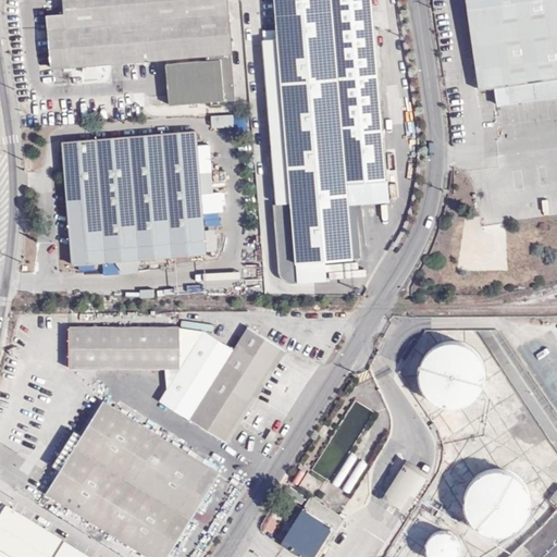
[(226,0),(63,0),(64,9),(48,11),(52,66),(202,54),(202,61),(165,64),(168,103),(235,99),(226,0)]
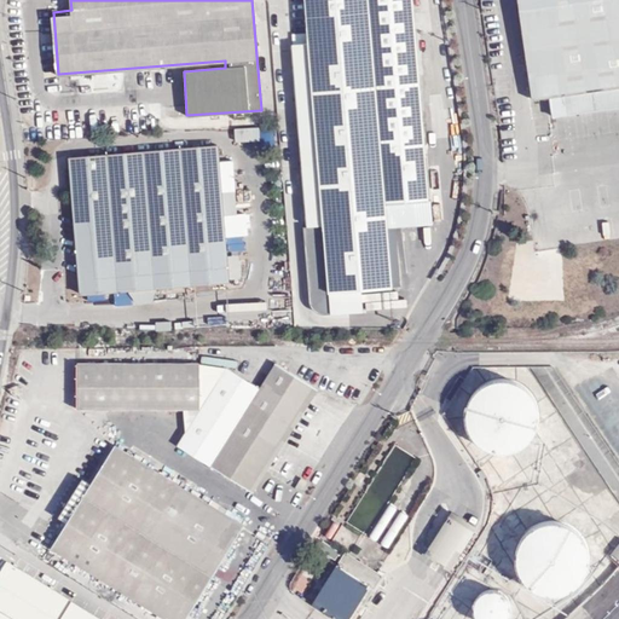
[(366,0),(304,0),(307,42),(293,44),(304,226),(323,225),(325,289),(386,285),(381,203),(423,201),(422,157),(379,160),(366,0)]
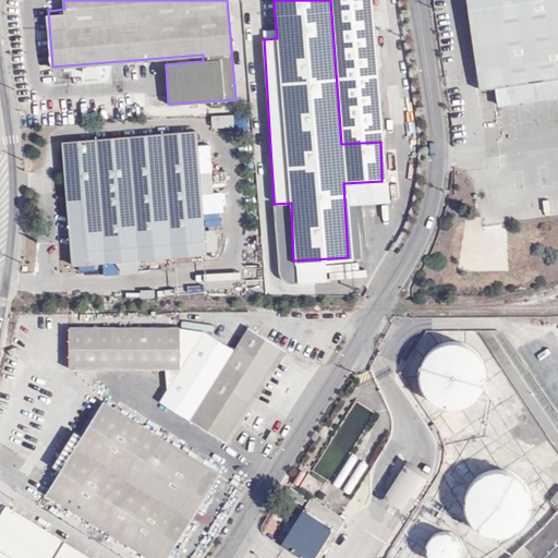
[(506,86),(557,79),(557,0),(466,0),(478,89),(506,86)]
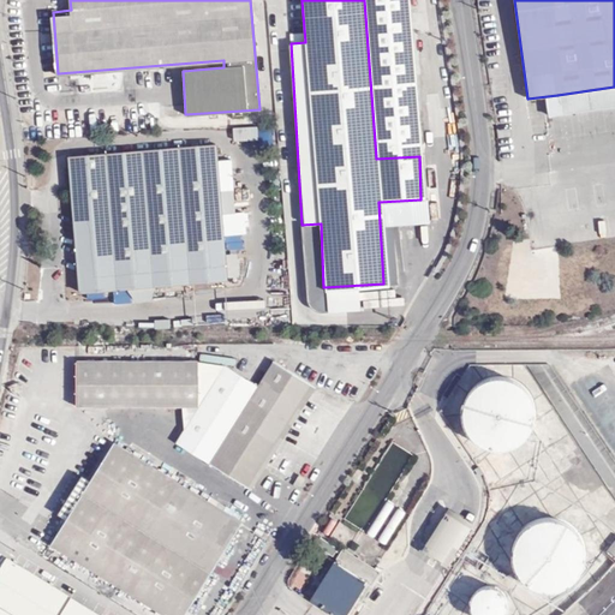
[(614,106),(614,87),(557,95),(560,113),(614,106)]
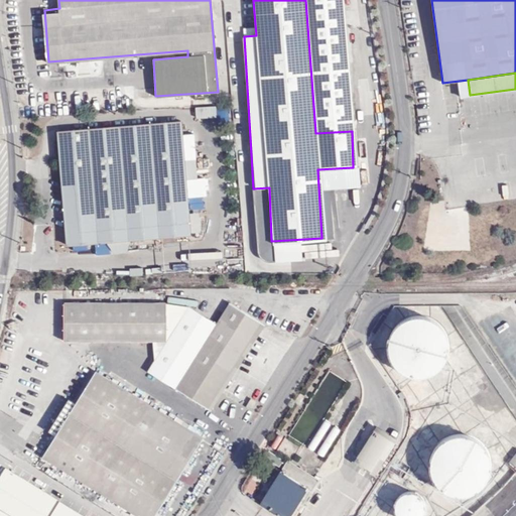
[(229,111),(228,103),(218,104),(218,112),(229,111)]
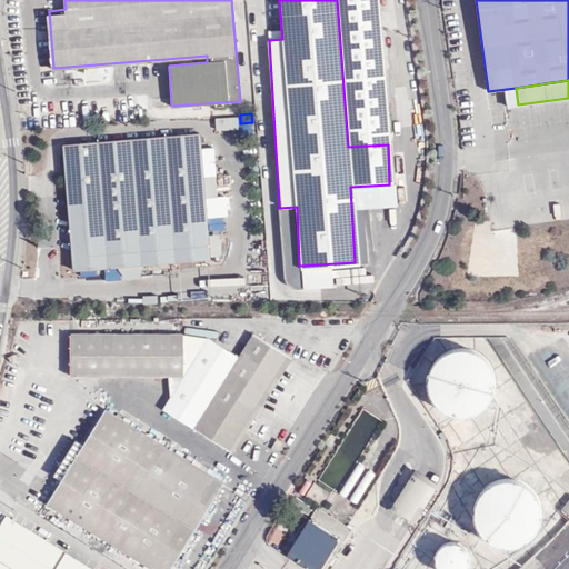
[(240,115),(218,117),(219,129),(240,127),(240,123),(240,115)]
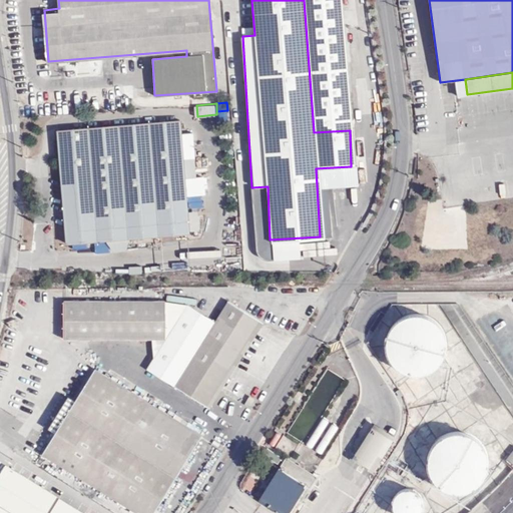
[(189,210),(183,132),(182,120),(59,131),(69,244),(109,240),(134,238),(191,233),(191,230),(189,210)]
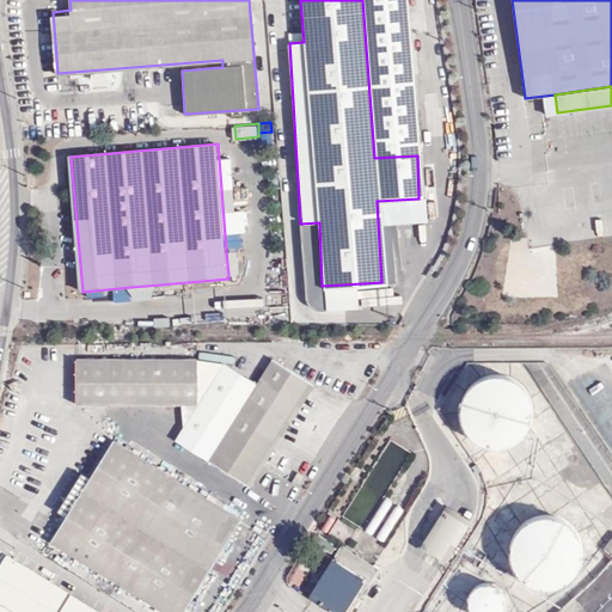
[(232,157),(219,158),(226,251),(239,251),(232,157)]
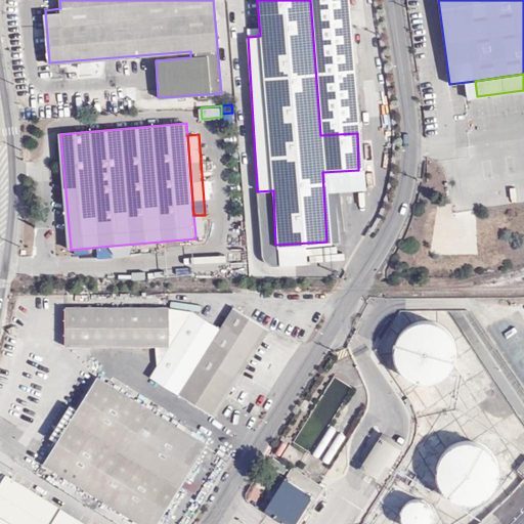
[(205,215),(193,215),(195,235),(206,234),(205,215)]
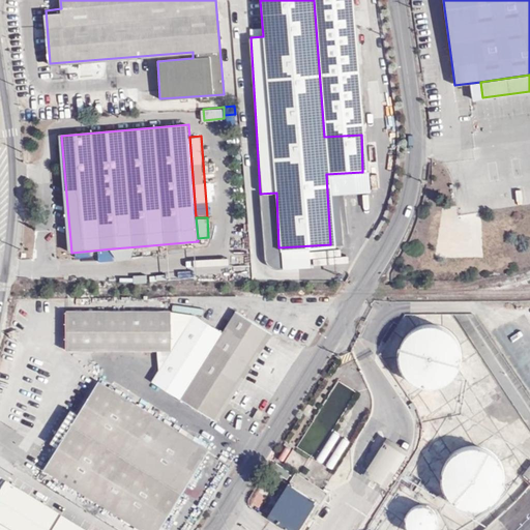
[(139,246),(113,248),(122,261),(136,260),(139,246)]
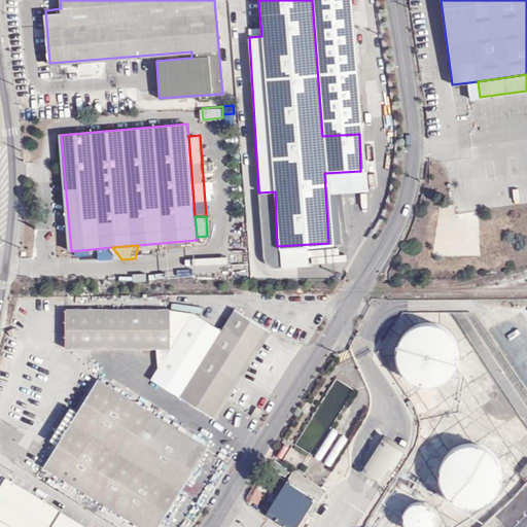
[(155,347),(167,347),(169,307),(65,305),(64,345),(155,347)]
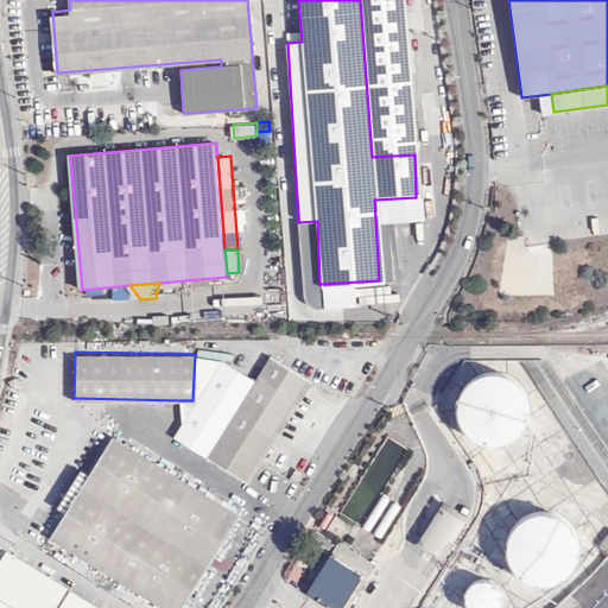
[(221,359),(196,400),(182,423),(173,436),(245,479),(308,379),(270,355),(254,379),(221,359)]
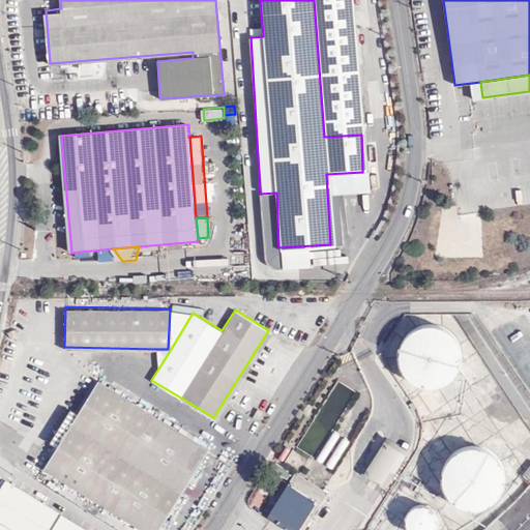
[(406,337),(402,346),(400,355),(402,365),(407,375),(417,382),(430,385),(440,385),(447,380),(454,375),(461,364),(462,354),(460,344),(455,335),(447,328),(438,325),(431,324),(420,326),(412,330),(406,337)]
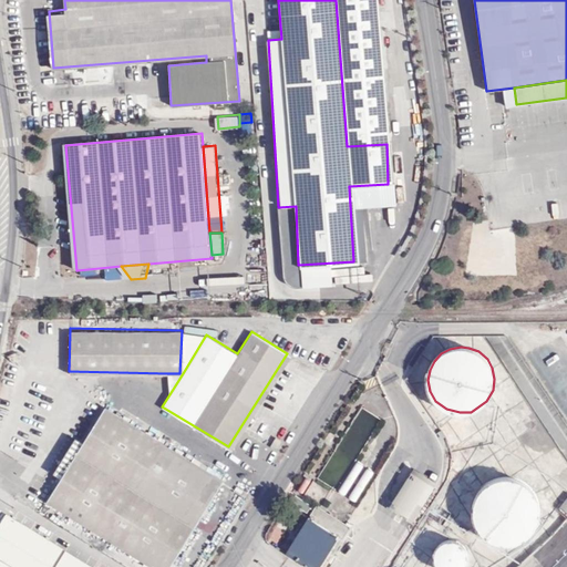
[(183,373),(179,373),(167,373),(169,394),(183,373)]
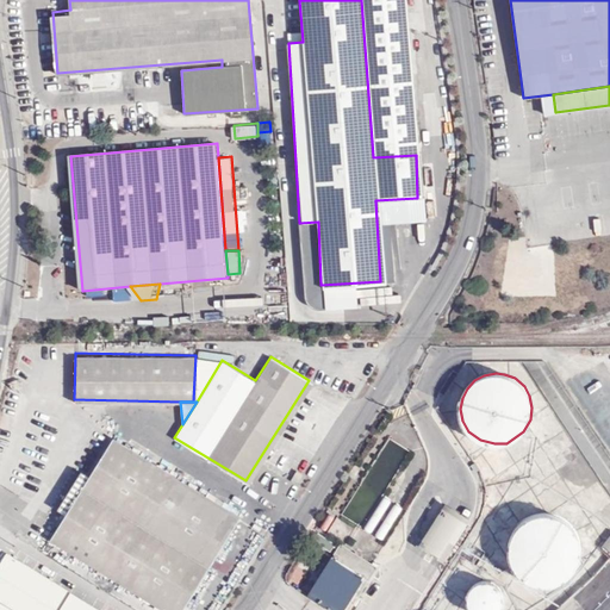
[(87,478),(63,518),(48,543),(163,609),(182,609),(242,517),(190,485),(194,475),(130,439),(125,446),(112,439),(87,478)]
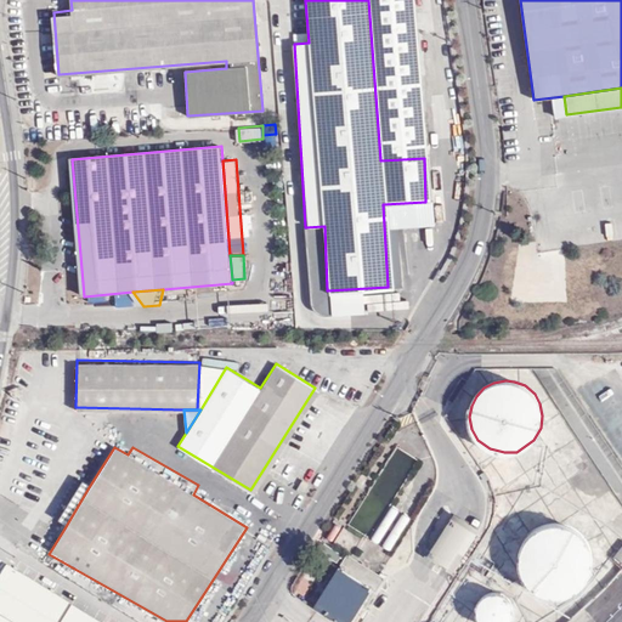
[(301,495),(307,484),(303,480),(295,490),(301,495)]
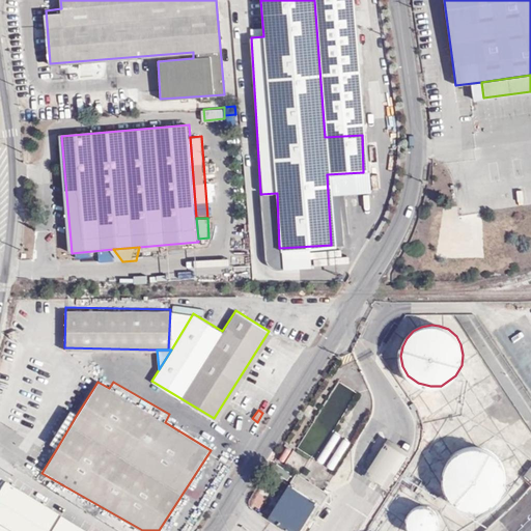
[(47,447),(55,451),(76,416),(67,412),(47,447)]
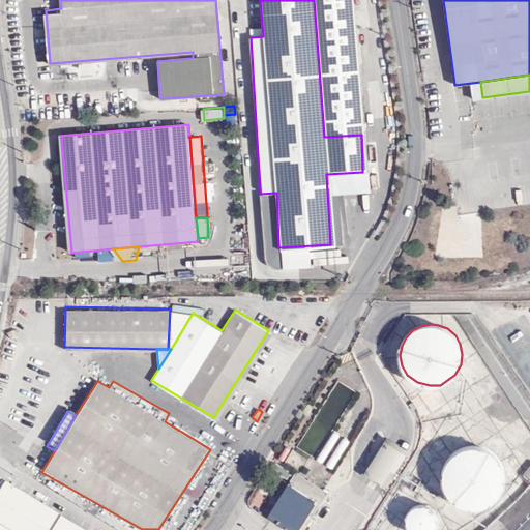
[(511,468),(458,437),(429,486),(482,517),(511,468)]
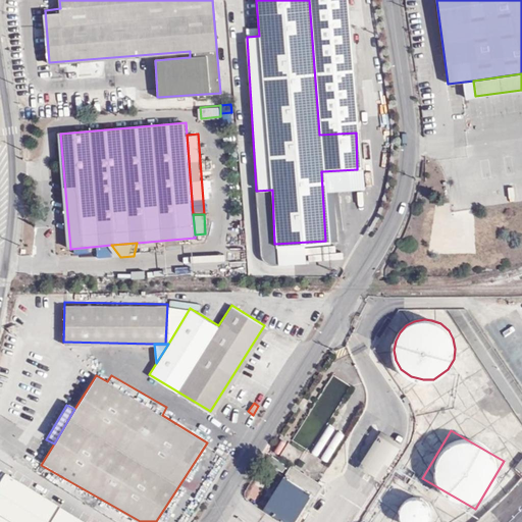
[(402,446),(380,432),(357,468),(378,481),(402,446)]
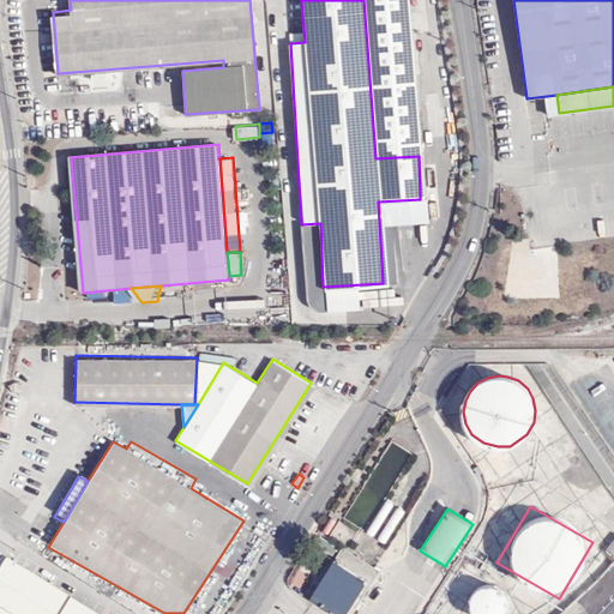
[(351,613),(379,570),(342,547),(309,600),(313,602),(332,613),(351,613)]
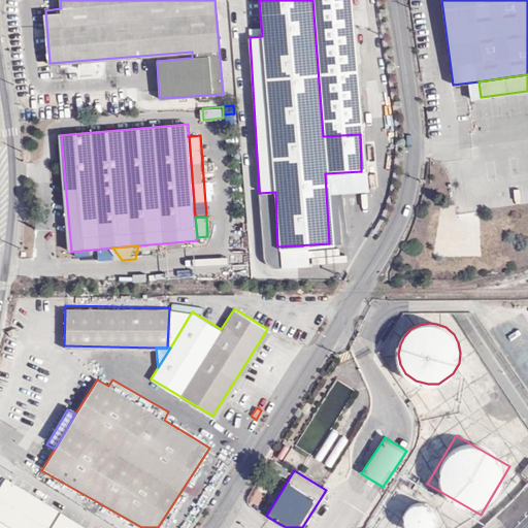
[(0,527),(86,527),(5,477),(0,485),(0,527)]
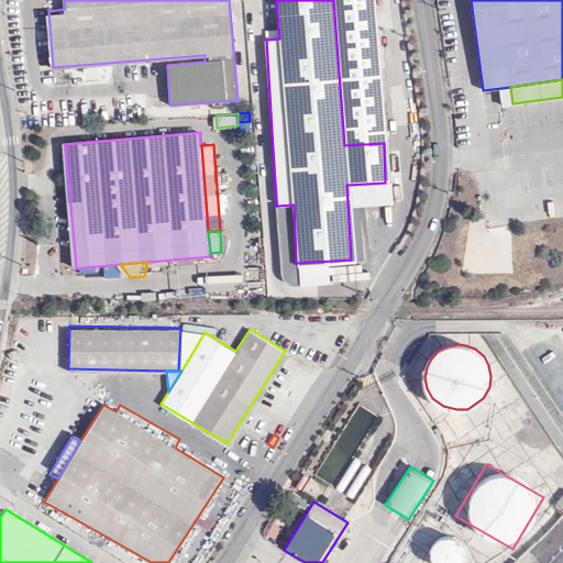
[(460,562),(459,537),(431,538),(432,562),(460,562)]
